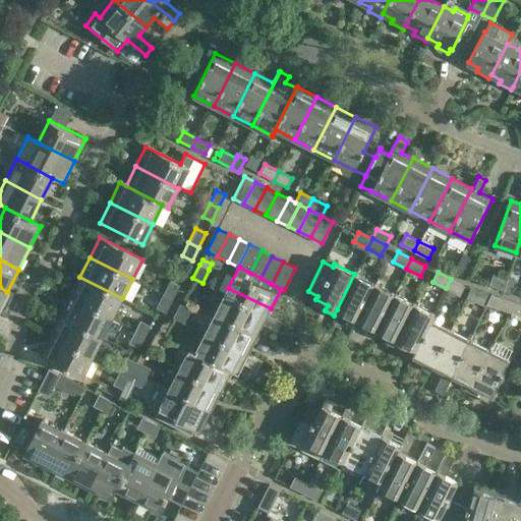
[(344,321),(353,326),(356,320),(374,284),(354,274),(337,309),(347,314),(344,321)]
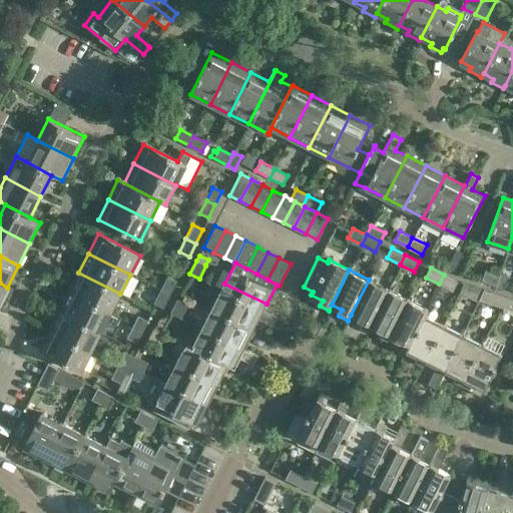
[(485,270),(482,280),(496,285),(500,275),(485,270)]
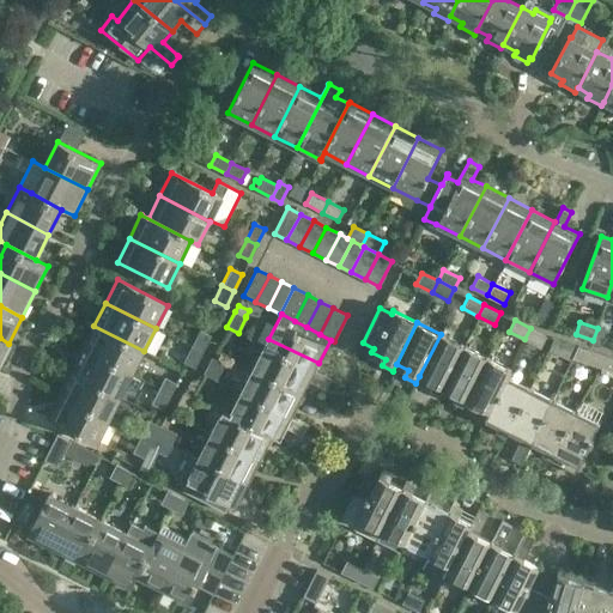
[(93,326),(82,349),(132,375),(144,351),(93,326)]
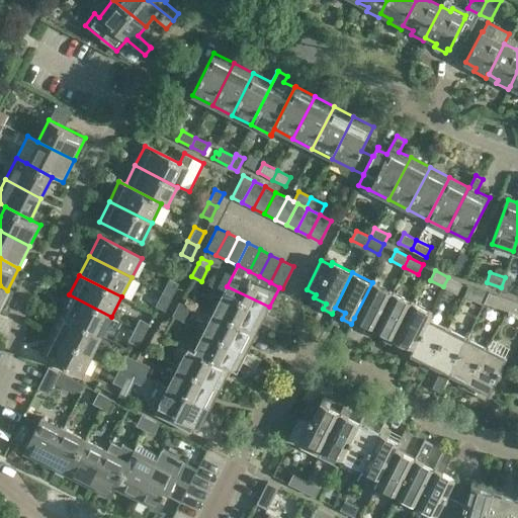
[(462,283),(448,277),(443,286),(457,293),(462,283)]
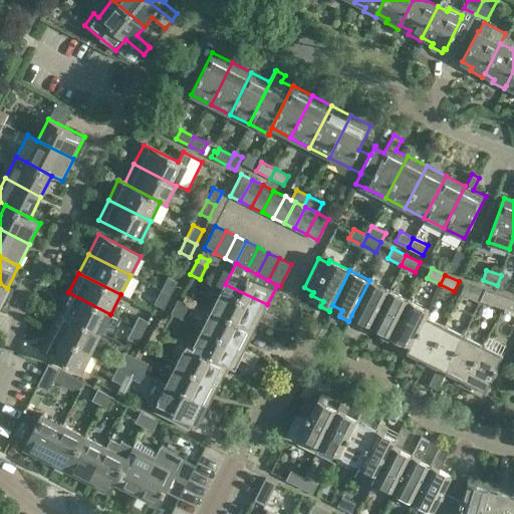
[(167,276),(160,289),(170,294),(177,281),(167,276)]
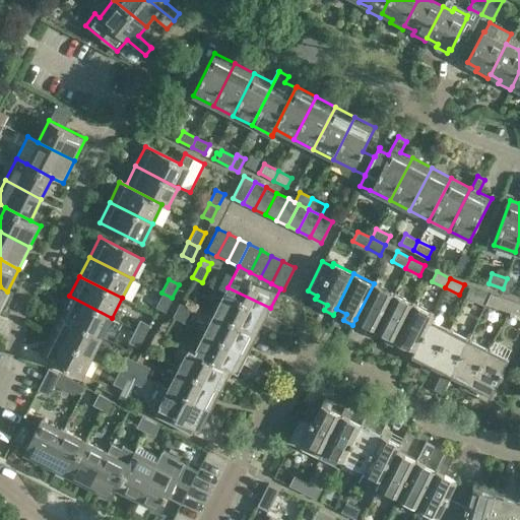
[(363,330),(372,334),(393,293),(374,283),(355,319),(366,324),(363,330)]
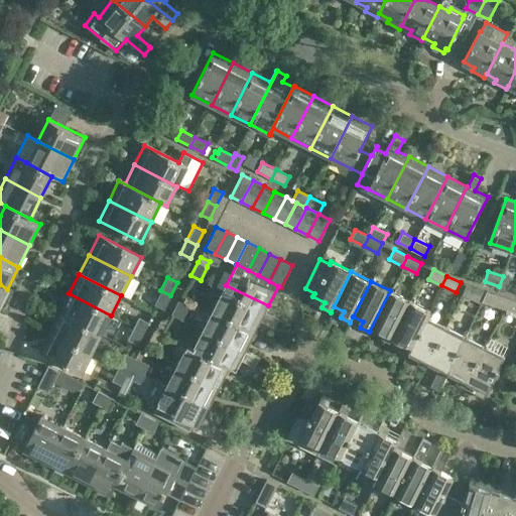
[(226,285),(216,305),(258,327),(261,321),(274,328),(278,319),(265,313),(268,305),(226,285)]
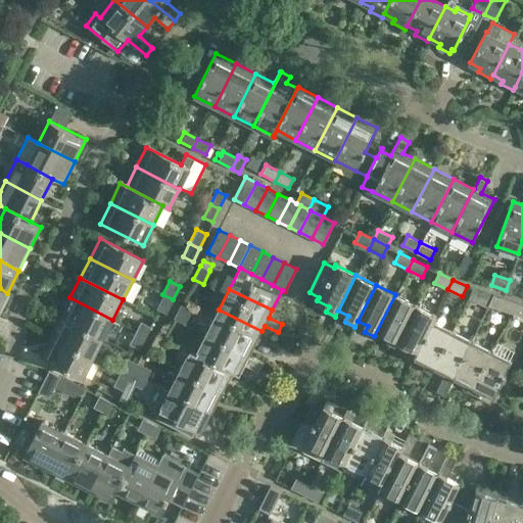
[(155,308),(165,314),(173,299),(162,294),(155,308)]
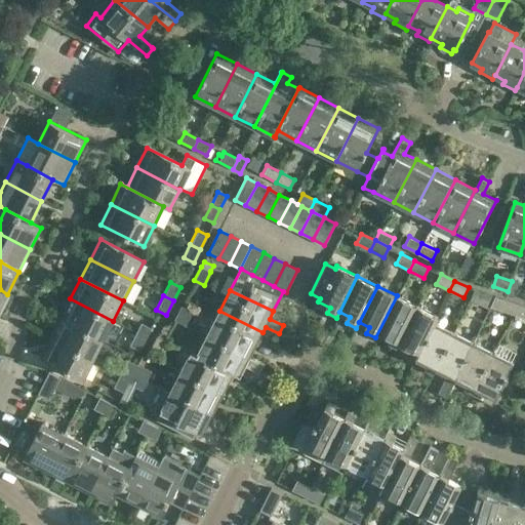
[(387,344),(396,348),(416,306),(397,295),(375,337),(376,338),(379,332),(390,337),(387,344)]
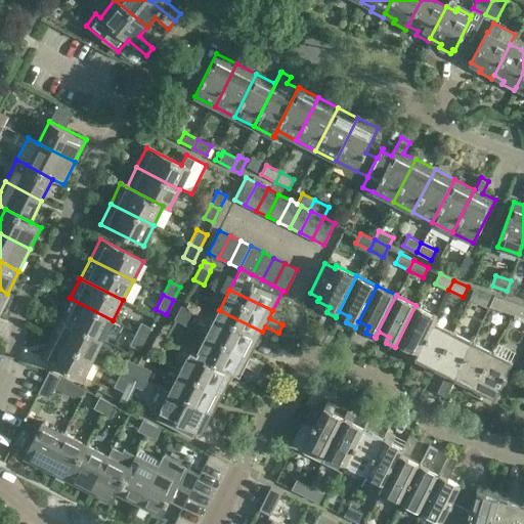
[(517,303),(494,296),(490,305),(513,313),(517,303)]
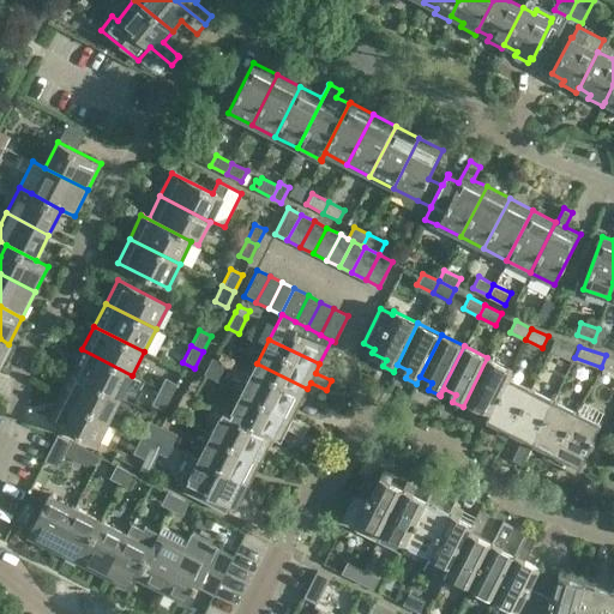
[(82,349),(71,373),(121,397),(132,375),(82,349)]
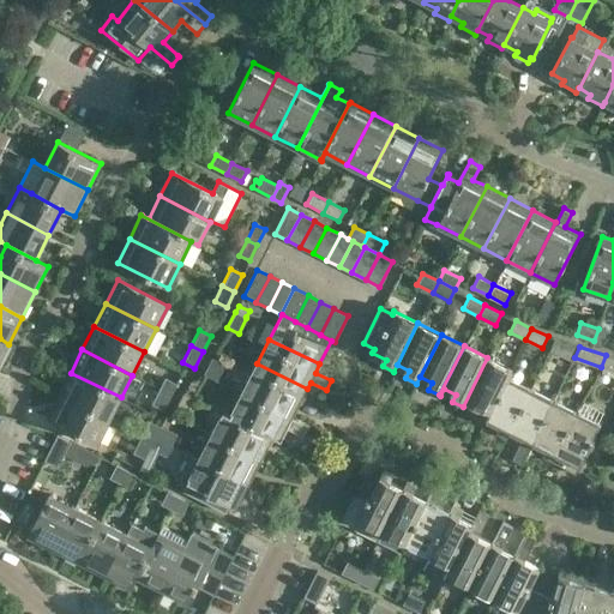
[(613,357),(606,355),(601,367),(603,368),(602,372),(612,375),(613,371),(613,357)]
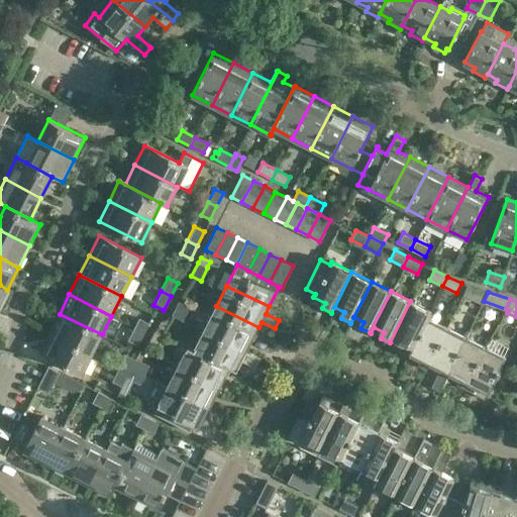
[(179,301),(172,314),(183,319),(190,306),(179,301)]
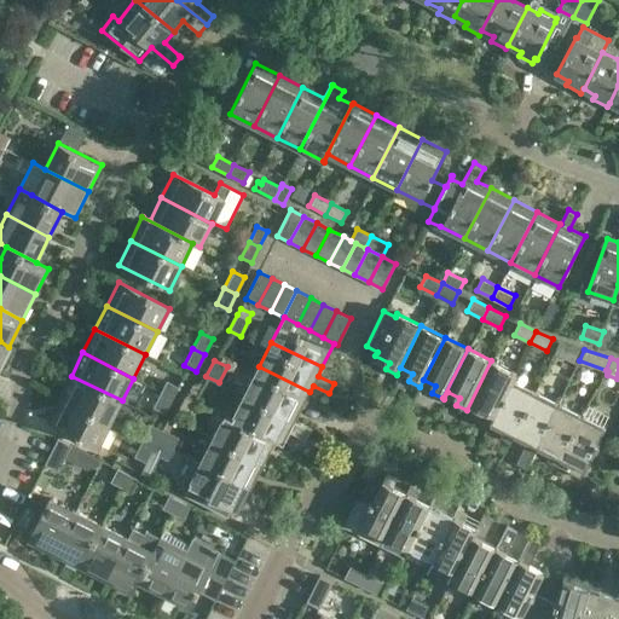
[(479,416),(490,422),(515,371),(491,360),(467,410),(470,403),(482,409),(479,416)]
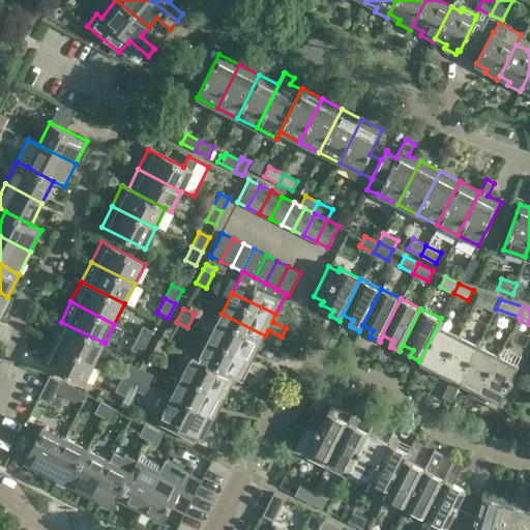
[(222,314),(211,334),(255,356),(265,335),(222,314)]
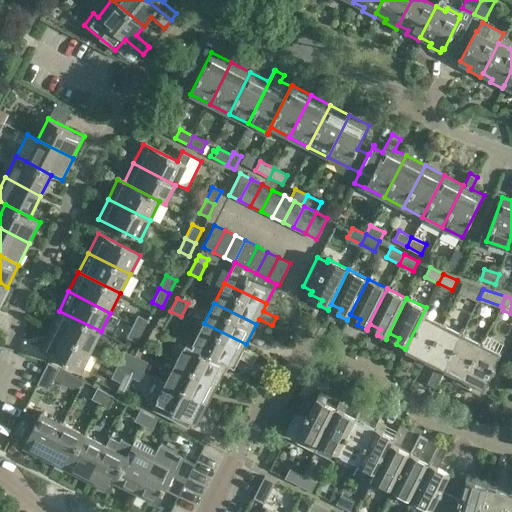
[(421,365),(424,359),(442,323),(424,314),(427,308),(426,307),(405,349),(415,354),(412,361),(421,365)]
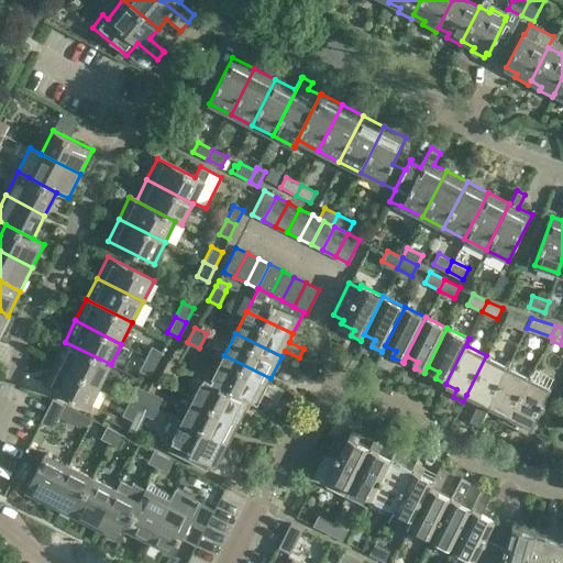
[(65,342),(54,362),(100,386),(111,364),(65,342)]
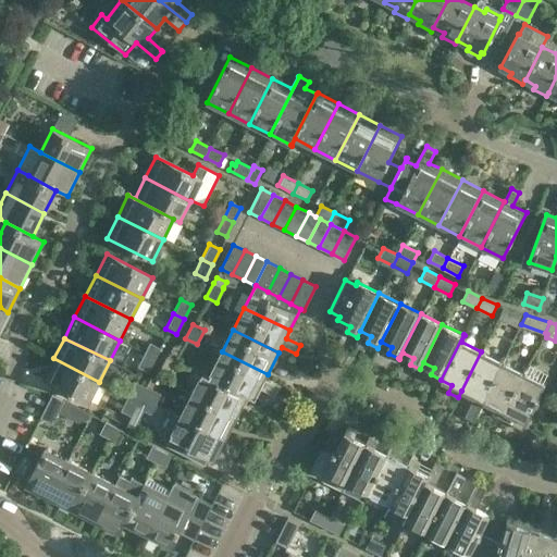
[(149,343),(144,351),(155,357),(159,348),(149,343)]
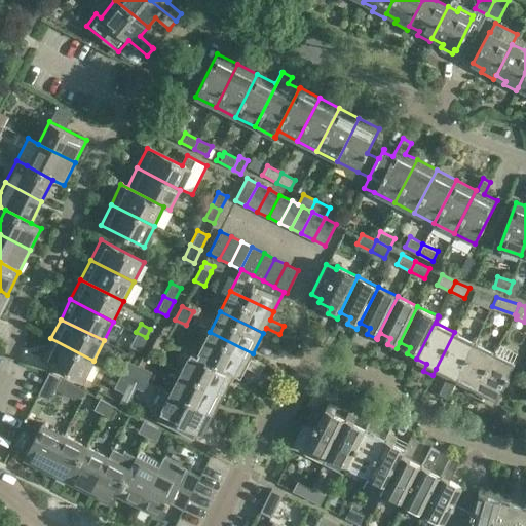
[(129,346),(139,351),(146,337),(136,332),(129,346)]
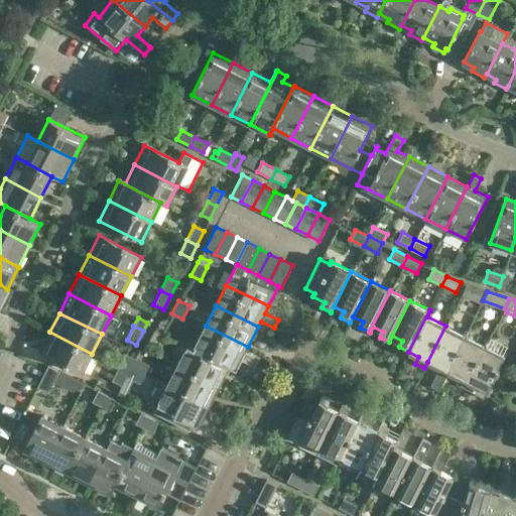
[(206,326),(196,347),(230,364),(234,356),(254,367),(258,358),(245,352),(248,347),(206,326)]
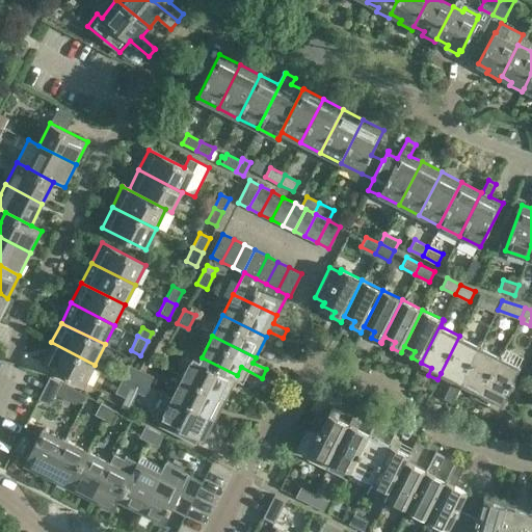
[(456,392),(461,382),(479,346),(459,336),(441,373),(452,378),(443,397),(451,402),(456,392)]
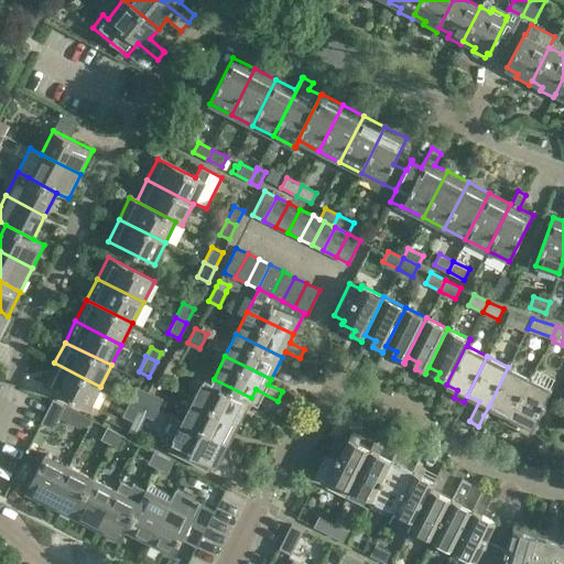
[(180,366),(170,361),(162,377),(172,381),(180,366)]
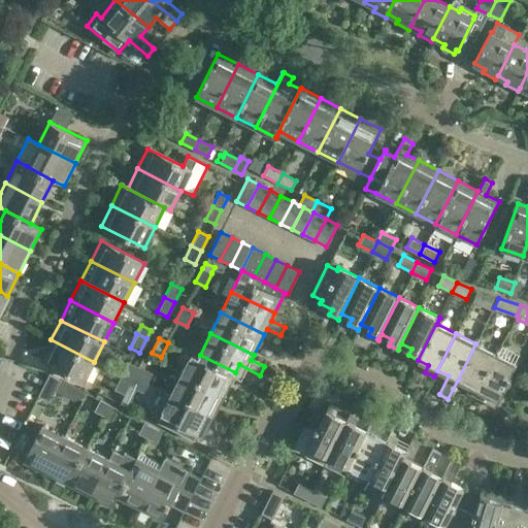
[(94,362),(51,339),(40,360),(84,383),(94,362)]
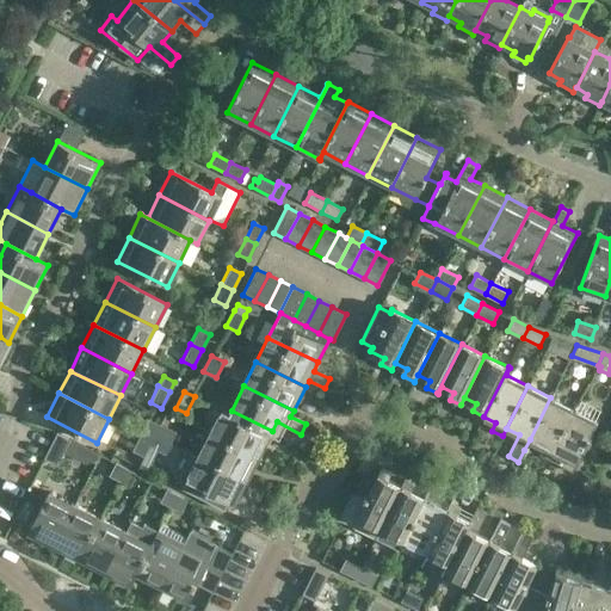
[(539,455),(548,460),(574,408),(550,397),(530,439),(543,446),(539,455)]
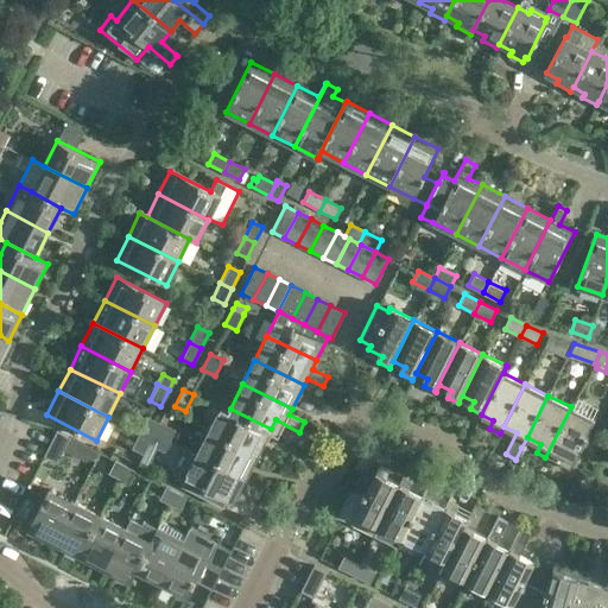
[(571,406),(545,457),(546,457),(550,449),(564,456),(561,464),(570,469),(595,418),(571,406)]
